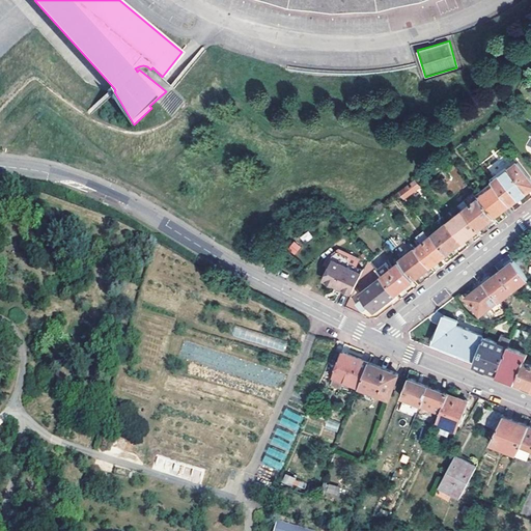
[(432,168),(437,173),(443,168),(439,163),(432,168)]
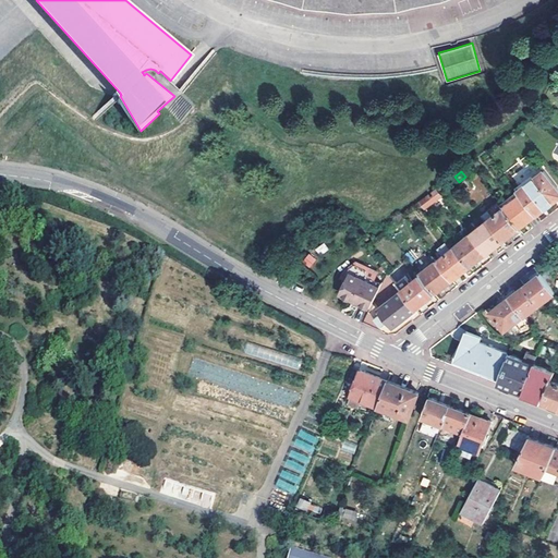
[(557,189),(544,171),(518,191),(536,215),(557,197),(557,189)]
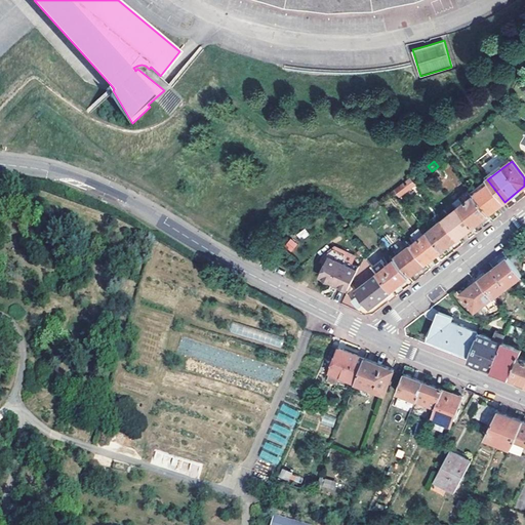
[(396,191),(401,197),(417,184),(412,177),(396,191)]
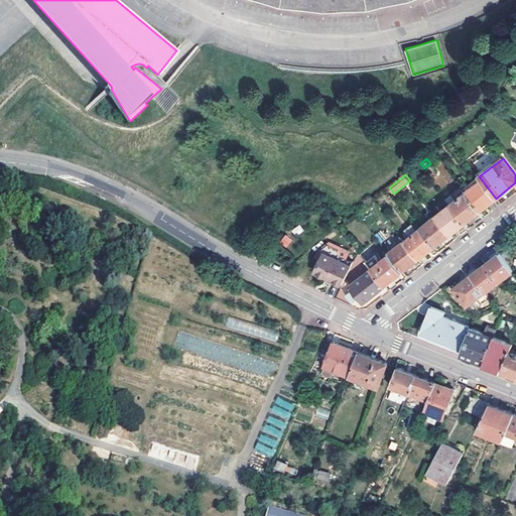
[(480,212),(496,199),(479,176),(472,182),(474,186),(466,192),(480,212)]
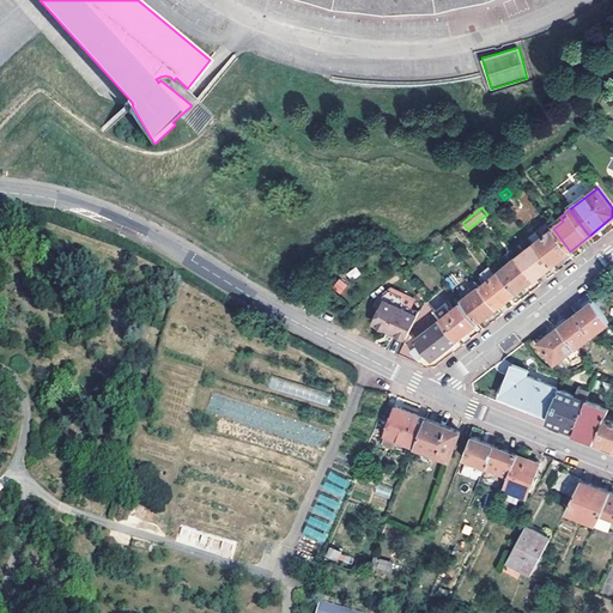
[(535,243),(552,265),(570,252),(553,229),(535,243)]
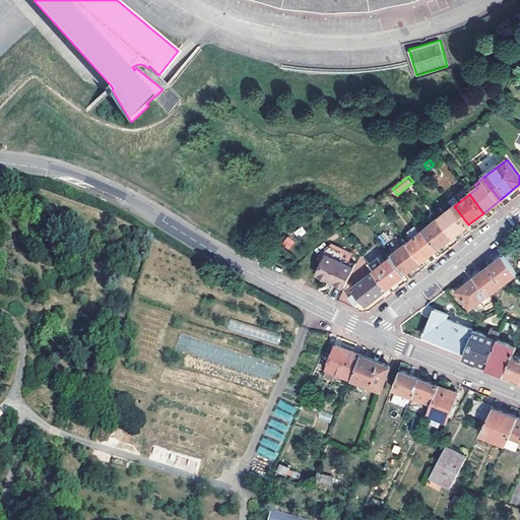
[(454,206),(440,217),(453,237),(468,224),(454,206)]
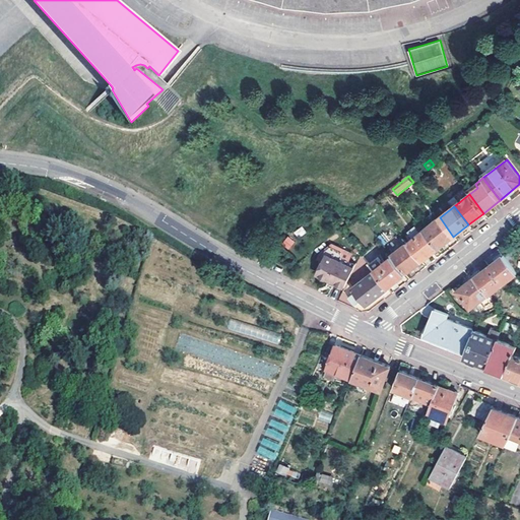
[(440,217),(424,231),(437,249),(453,237),(440,217)]
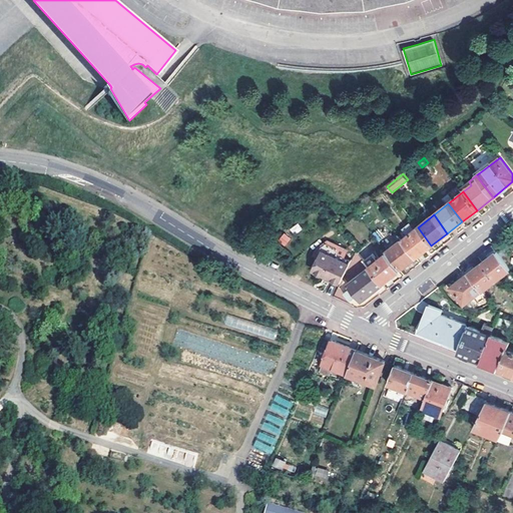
[(418,227),(402,239),(416,258),(431,245),(418,227)]
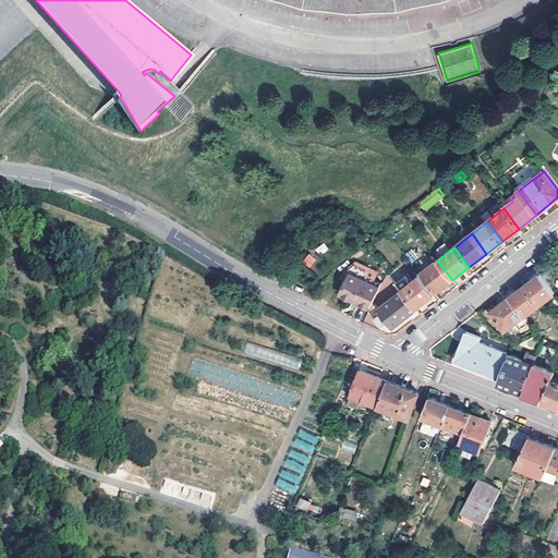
[(308,253),(302,262),(310,268),(316,259),(308,253)]
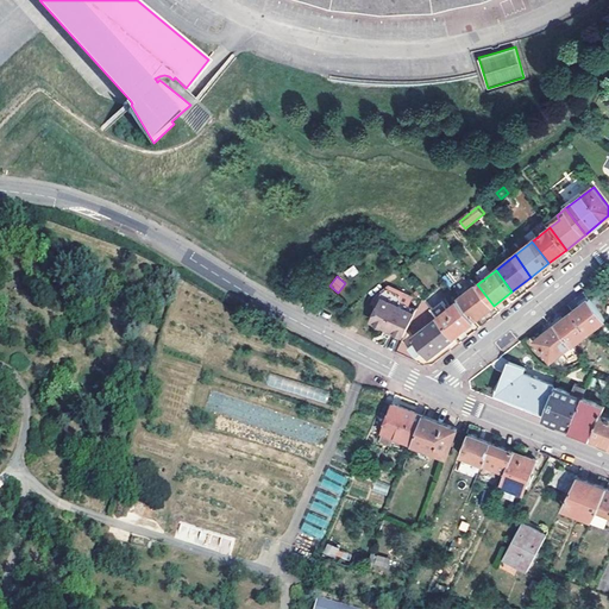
[(459,300),(475,320),(494,306),(477,284),(477,283),(459,299),(459,300)]
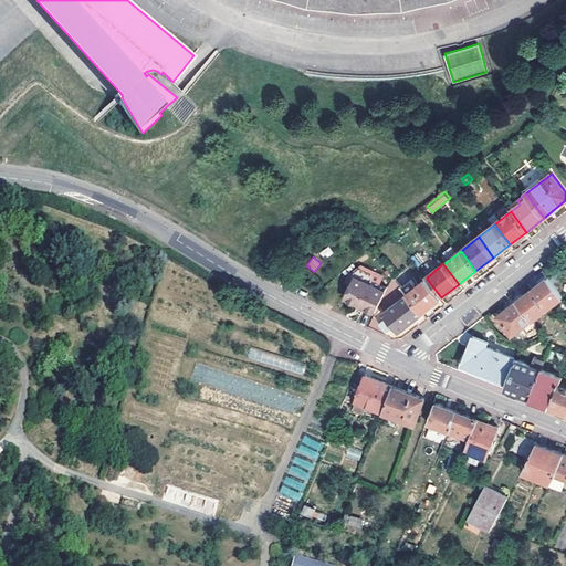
[(367,307),(377,312),(388,289),(379,285),(384,278),(363,268),(350,276),(347,284),(353,286),(347,299),(358,303),(359,304),(356,311),(363,314),(367,307)]
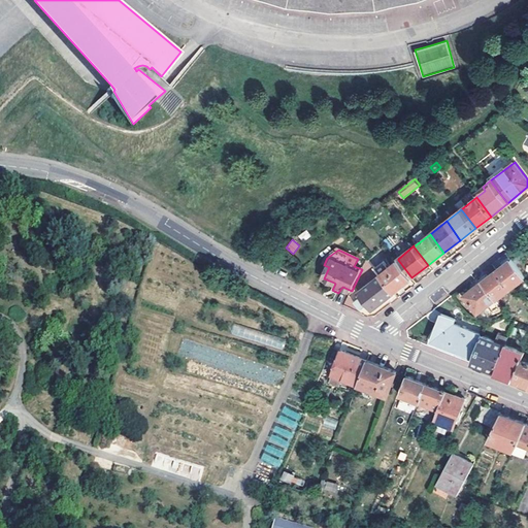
[(386,259),(375,267),(382,275),(394,292),(411,277),(398,260),(392,265),(386,259)]
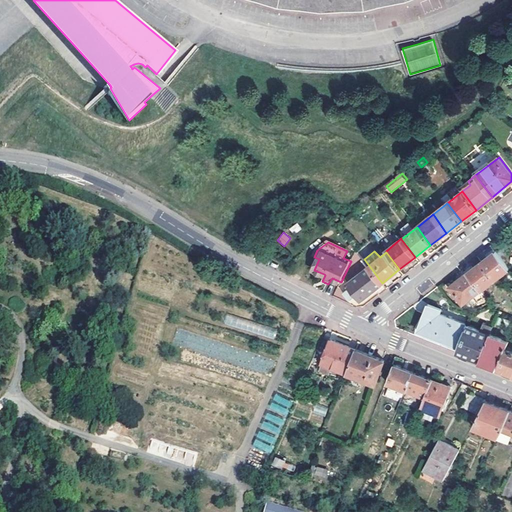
[(482,263),(495,280),(509,269),(496,252),(482,263)]
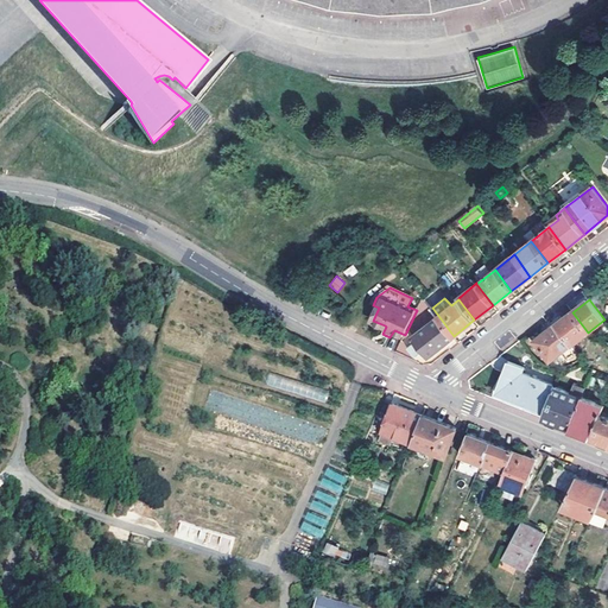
[(572,312),(556,325),(571,346),(588,333),(572,312)]
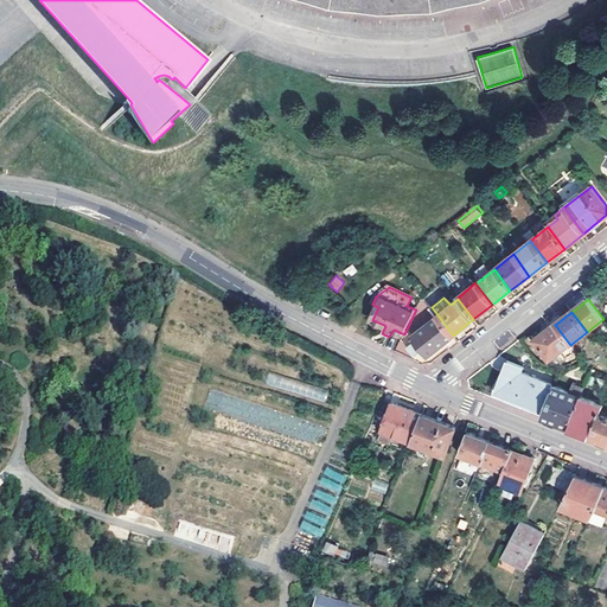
[(428,355),(453,336),(439,317),(413,337),(415,339),(408,345),(416,355),(423,350),(427,353),(428,355)]
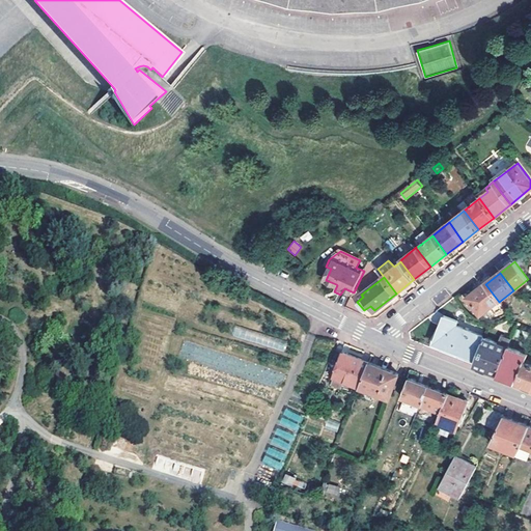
[(499,302),(485,284),(467,298),(480,315),(499,302)]
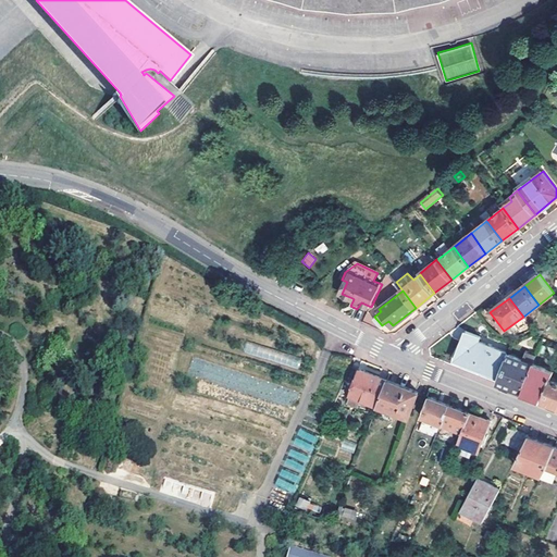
[(456,359),(498,376),(507,354),(478,342),(480,337),(467,332),(456,359)]
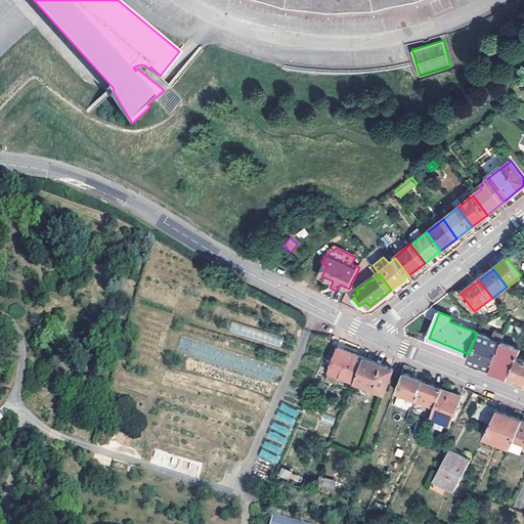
[(257,328),(253,337),(279,346),(282,337),(257,328)]
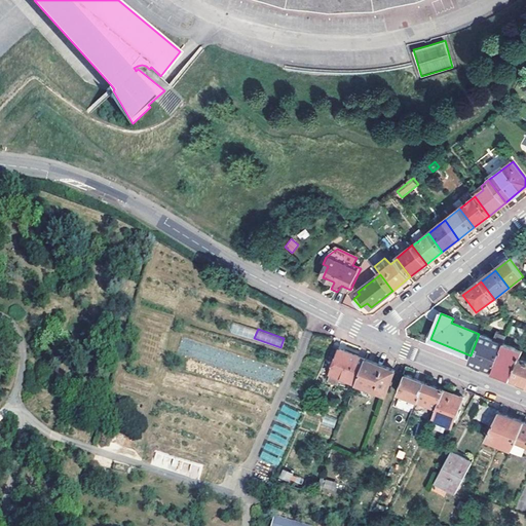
[(492,371),(502,343),(479,334),(471,355),(468,362),(472,363),(492,371)]
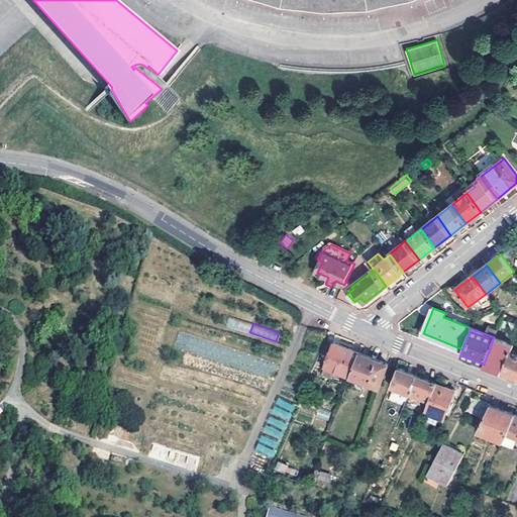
[(512,345),(494,337),(484,365),(493,369),(502,372),(510,351),(512,345)]
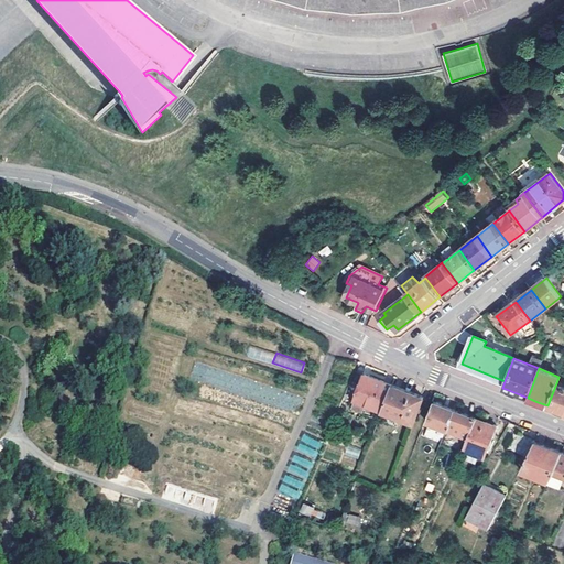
[(367,405),(382,412),(393,386),(366,375),(355,401),(356,401),(353,409),(364,413),(367,405)]
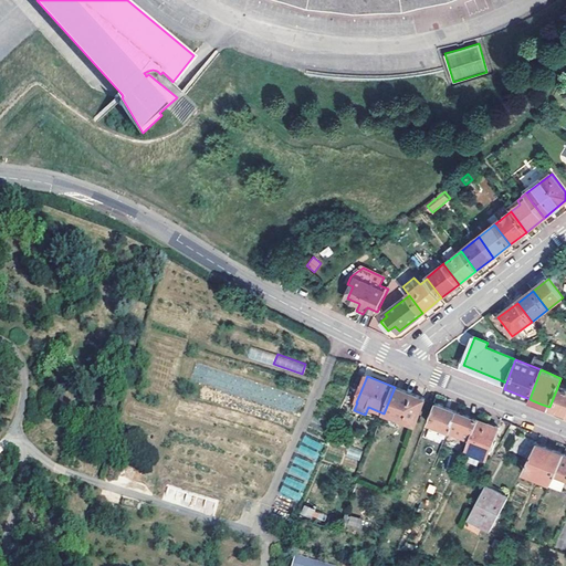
[(565,388),(558,385),(549,407),(553,409),(565,413),(565,388)]
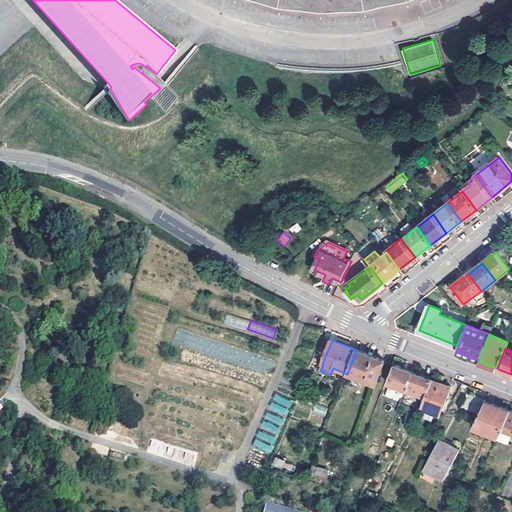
[(384,362),(357,350),(347,374),(375,385),(384,362)]
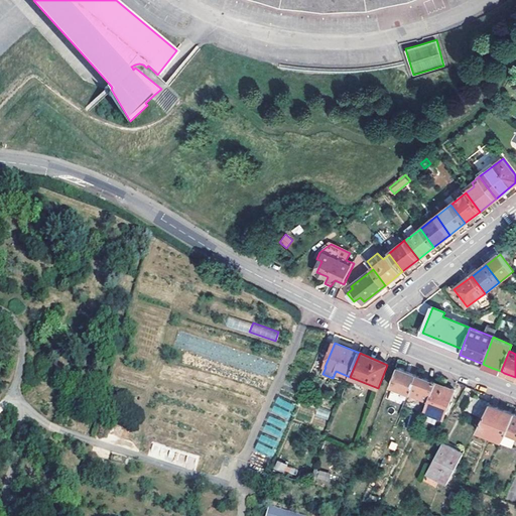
[(390,387),(409,394),(416,376),(397,369),(390,387)]
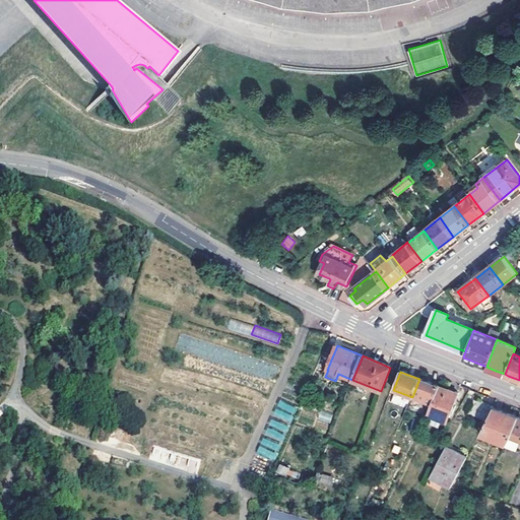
[(412,397),(431,405),(438,387),(419,379),(412,397)]
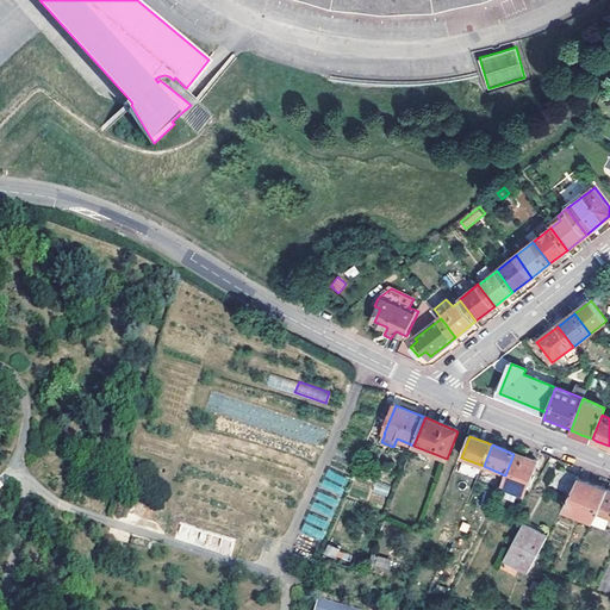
[(514,454),(505,475),(500,489),(506,491),(516,495),(523,498),(536,462),(514,454)]
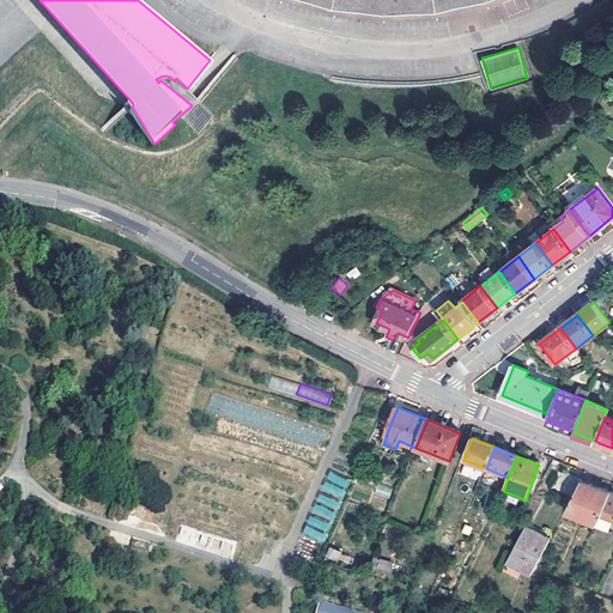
[(594,526),(600,514),(610,493),(581,481),(568,514),(594,526)]
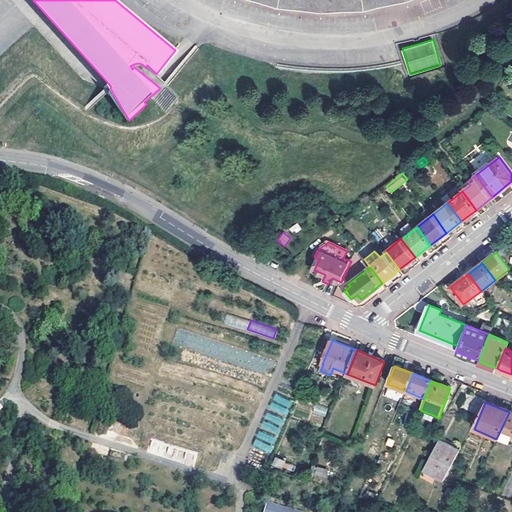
[(431,422),(433,415),(425,412),(422,418),(431,422)]
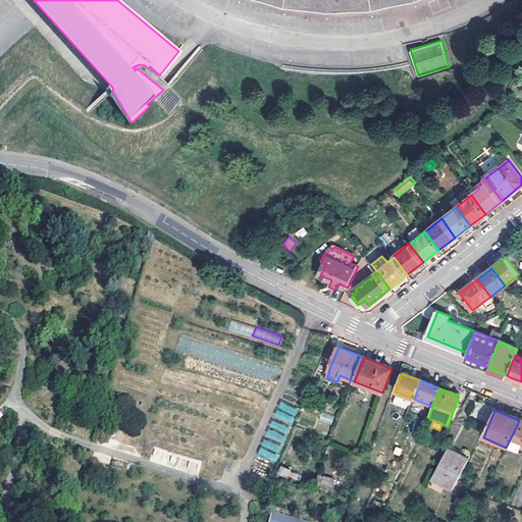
[(521,420),(519,420),(511,437),(521,441),(521,420)]
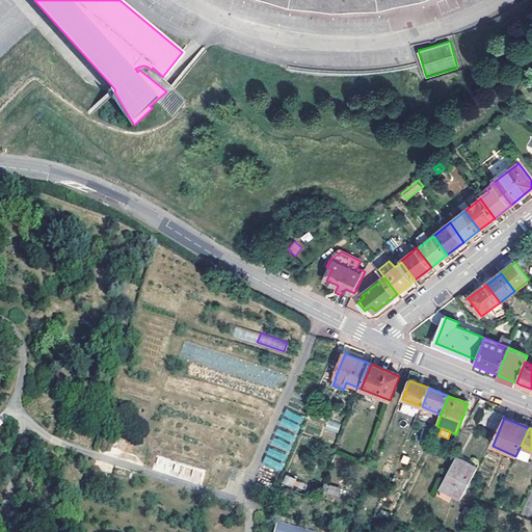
[(265,456),(263,462),(275,469),(278,462),(265,456)]
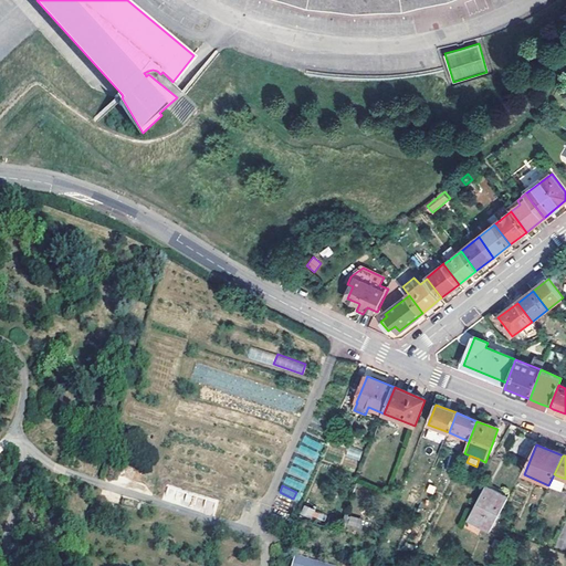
[(491,533),(507,500),(489,491),(482,504),(480,503),(470,523),(491,533)]
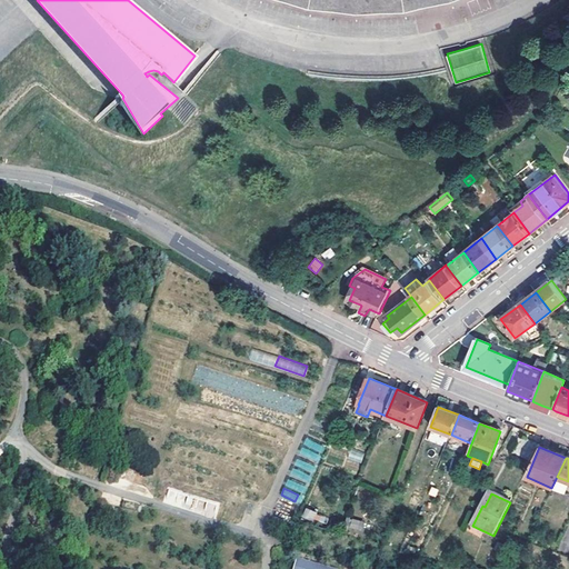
[(301,517),(312,521),(317,512),(306,507),(301,517)]
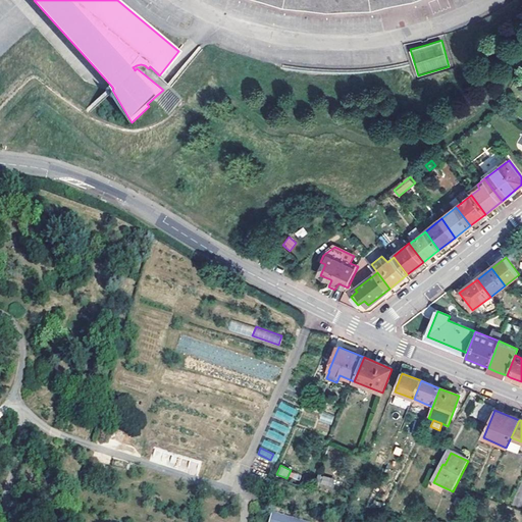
[(290,472),(289,478),(300,480),(301,474),(290,472)]
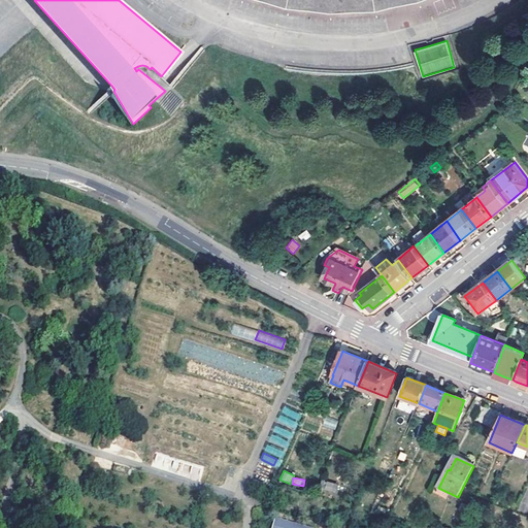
[(323,482),(323,492),(337,492),(337,483),(323,482)]
